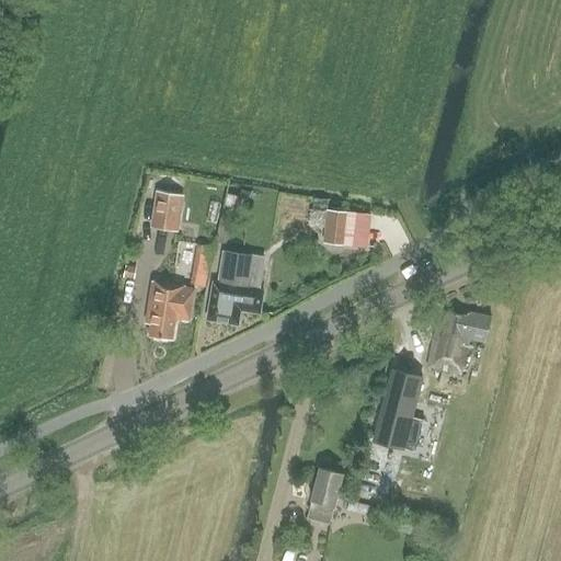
[(251,192),(241,190),(239,197),(249,199),(251,192)]
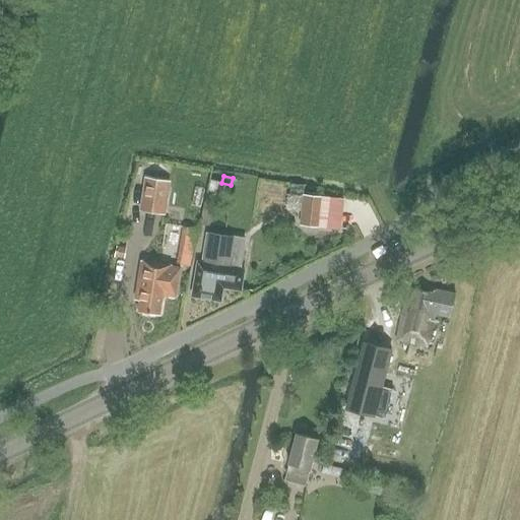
[(285,212),(291,182),(265,178),(260,207),(285,212)]
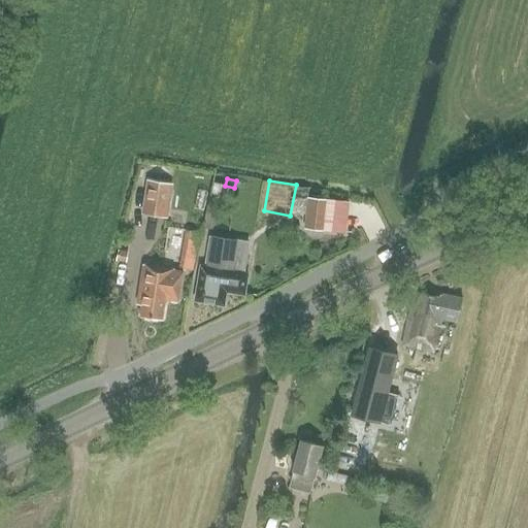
[(167,220),(172,186),(147,182),(141,216),(167,220)]
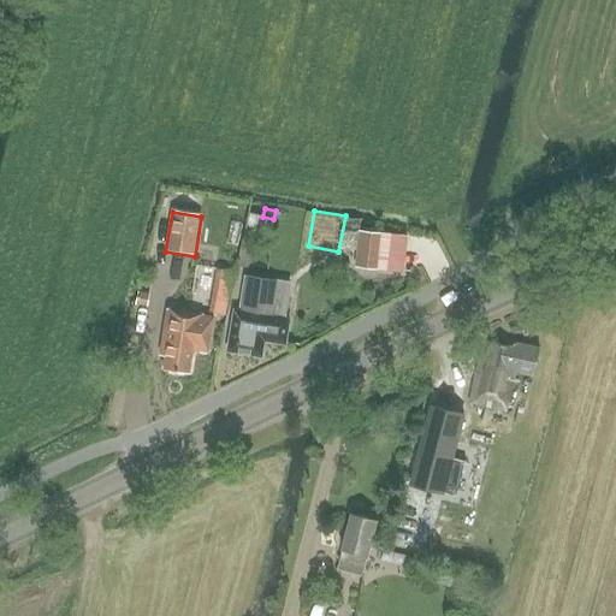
[(379,271),(383,234),(360,231),(355,268),(379,271)]
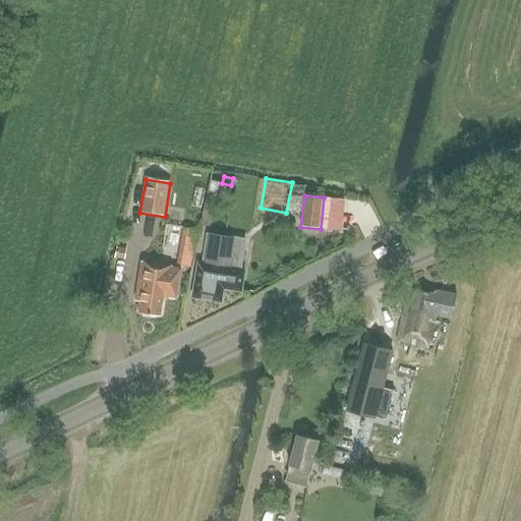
[(191,267),(198,230),(188,229),(182,266),(191,267)]
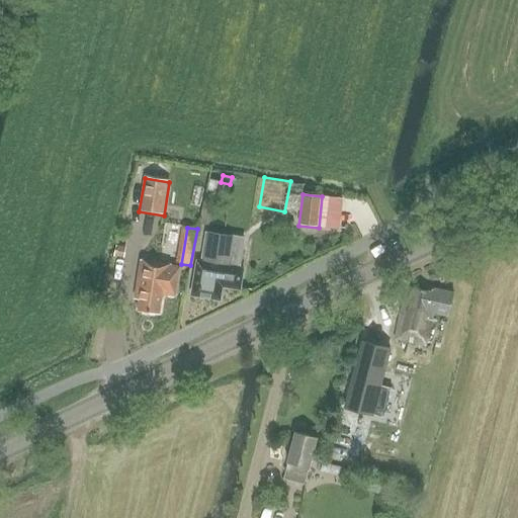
[(231,265),(236,237),(206,233),(201,263),(197,263),(192,295),(220,299),(222,289),(240,291),(243,267),(231,265)]
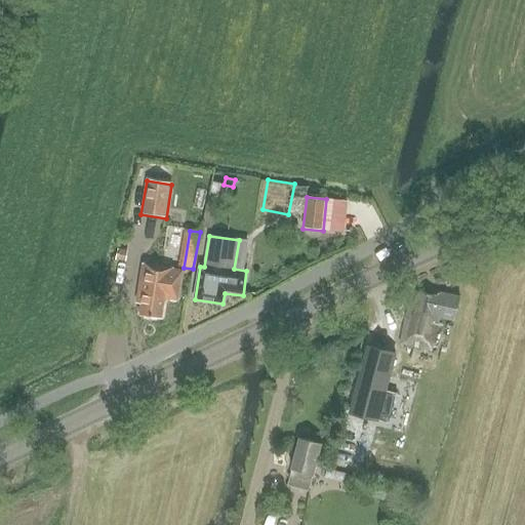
[(144,264),(136,304),(143,305),(140,315),(162,319),(165,299),(170,300),(175,270),(144,264)]
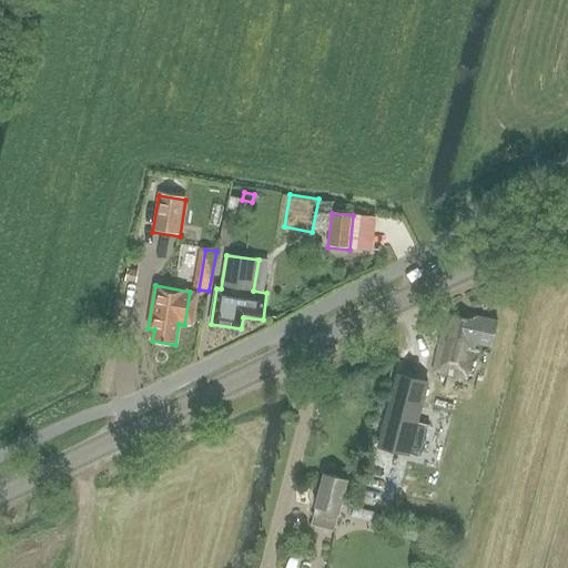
[(475,322),(453,317),(452,326),(444,324),(433,372),(467,381),(475,351),(468,348),(470,343),(492,348),(497,323),(476,317),(475,322)]
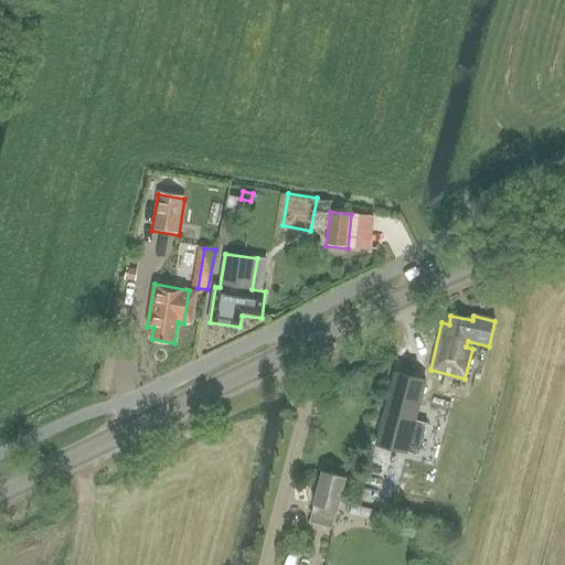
[(396,368),(377,440),(420,451),(428,417),(416,414),(426,375),(396,368)]
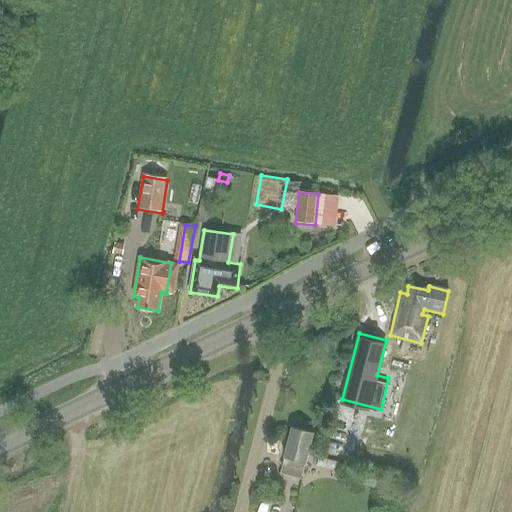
[(302,480),(306,463),(314,433),(293,427),(281,475),(302,480)]
